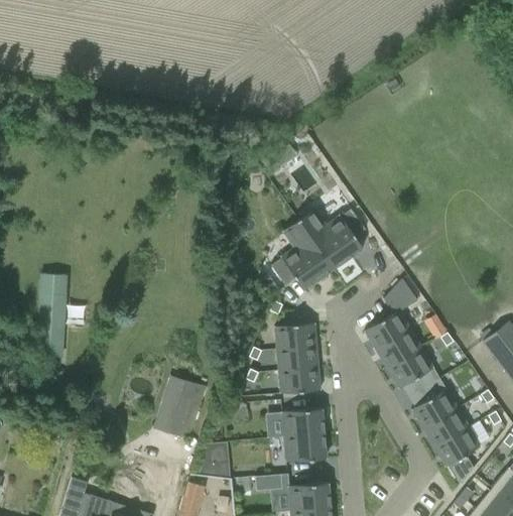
[(275,153),(262,162),(271,174),(284,165),(275,153)]
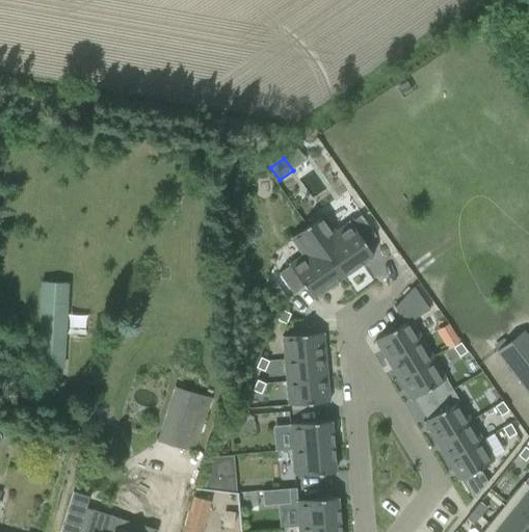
[(325,215),(309,227),(345,277),(350,273),(350,274),(363,265),(375,256),(367,244),(377,237),(363,215),(352,222),(351,222),(338,232),(325,215)]
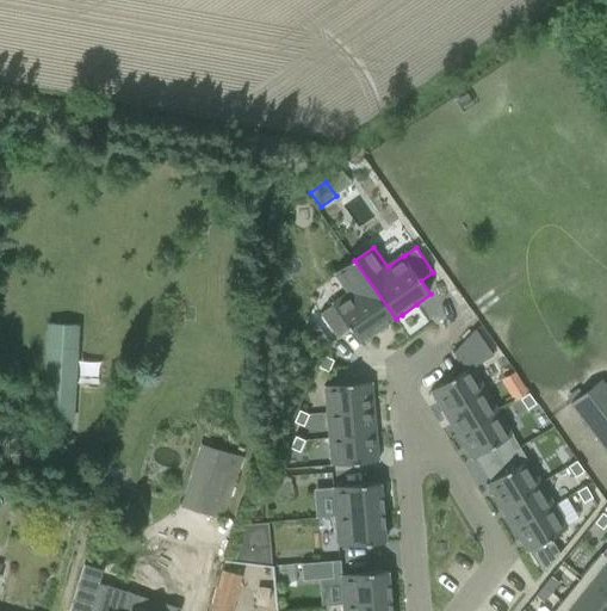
[(334,306),(322,314),(339,339),(351,329),(360,344),(375,333),(375,334),(390,323),(390,322),(396,319),(354,260),(335,273),(350,292),(333,304),(334,306)]
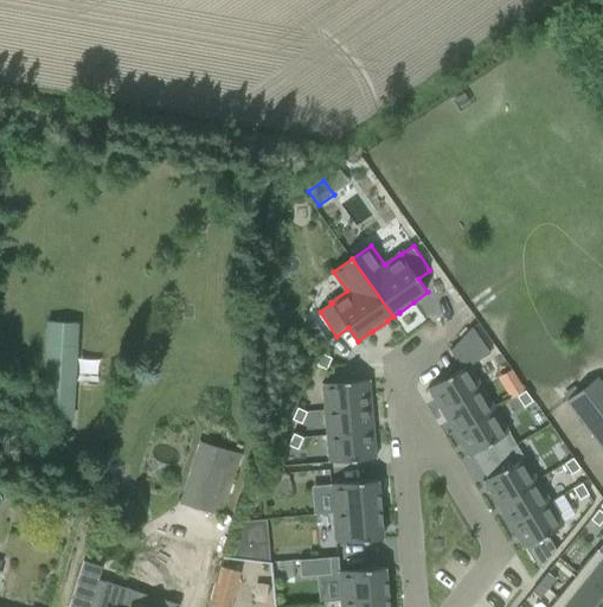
[(46,345),(43,419),(71,420),(77,324),(47,323),(46,345)]
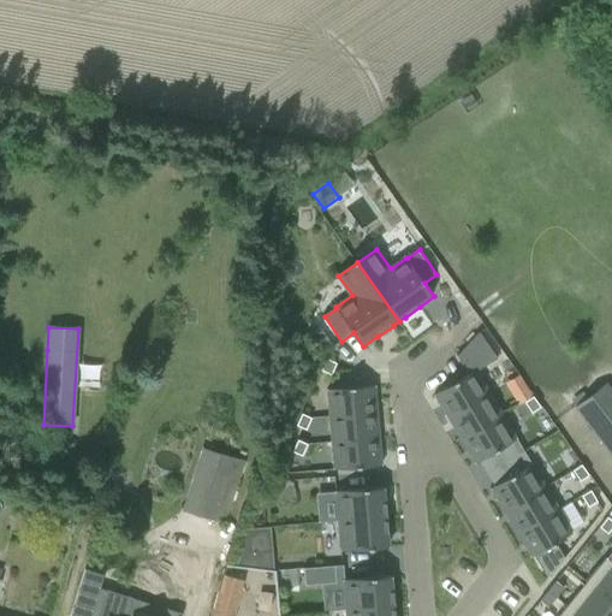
[(470,374),(435,395),(450,419),(491,394),(477,372),(499,359),(481,333),(481,332),(458,356),(470,374)]
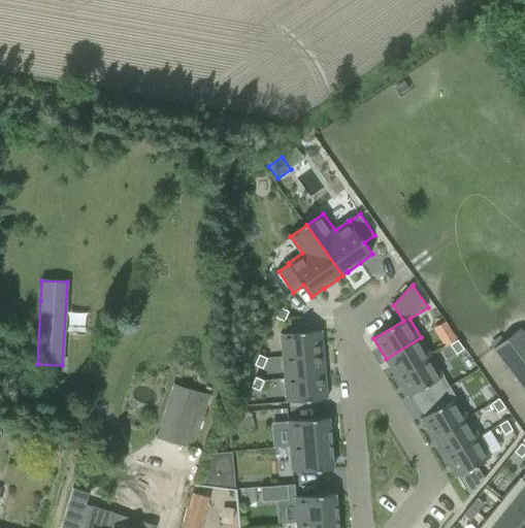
[(280,314),(277,318),(286,322),(290,311),(282,307),(280,314)]
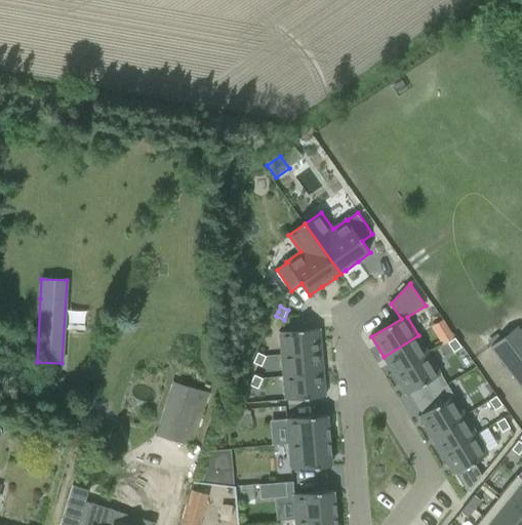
[(521,330),(519,327),(494,346),(521,382),(521,330)]
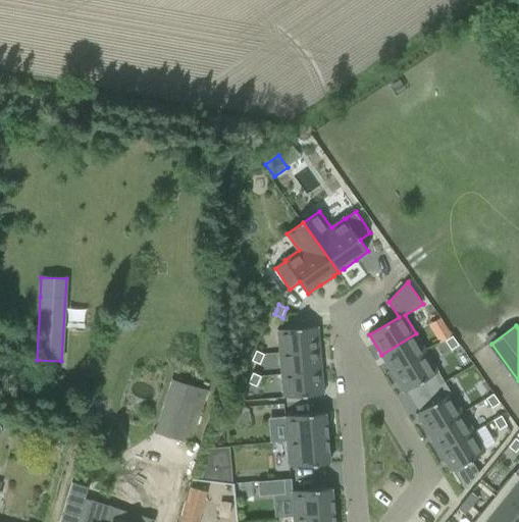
[(319,326),(278,330),(280,353),(321,350),(319,326)]
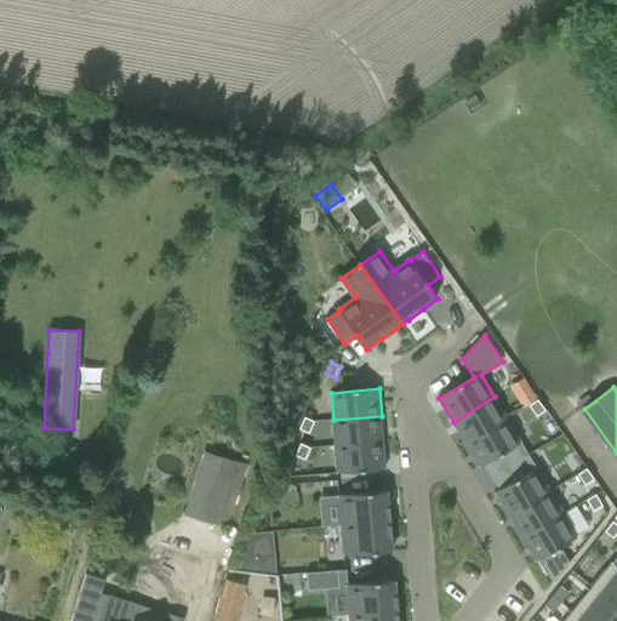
[(495,397),(453,422),(467,444),(508,419),(495,397)]
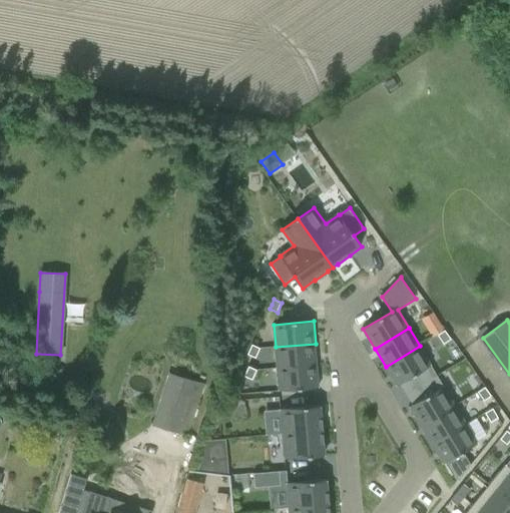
[(445,331),(439,336),(445,345),(451,340),(445,331)]
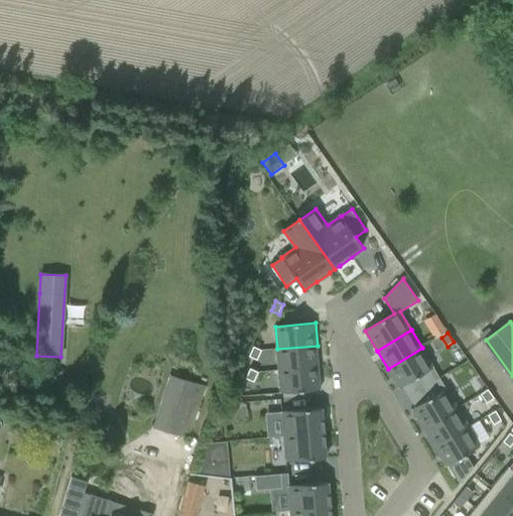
[(317,346),(277,349),(279,371),(319,368),(317,346)]
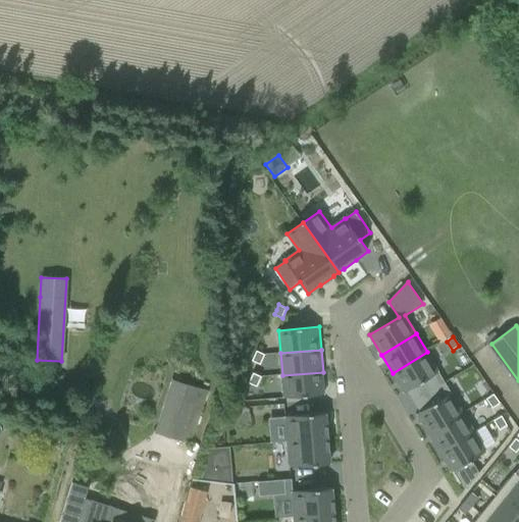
[(257,351),(253,361),(261,365),(266,355),(257,351)]
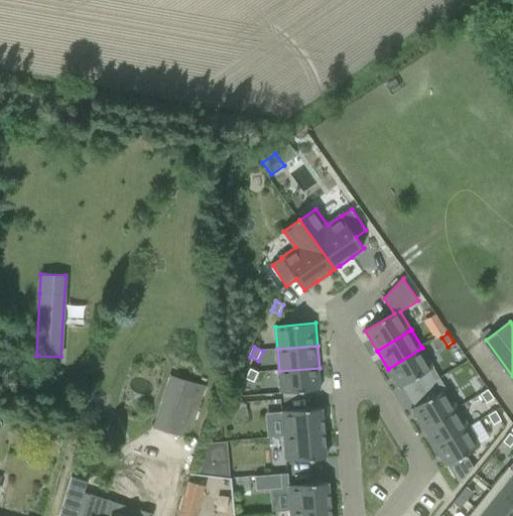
[(422,348),(388,369),(400,388),(434,368),(422,348)]
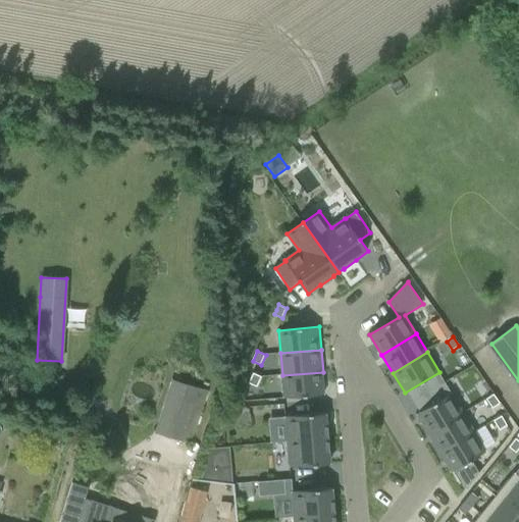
[(323,372),(282,375),(284,399),(325,395),(323,372)]
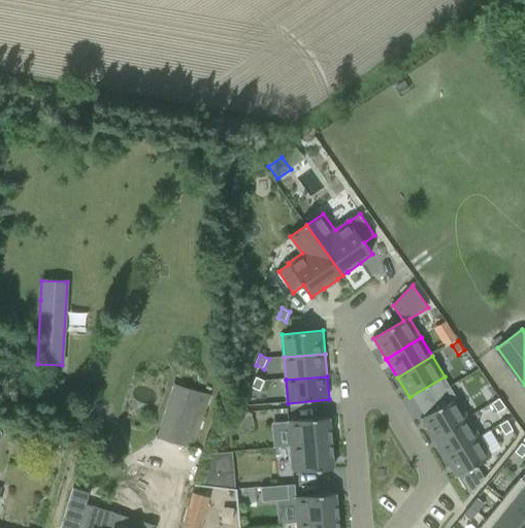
[(257,377),(253,388),(261,391),(265,382),(257,377)]
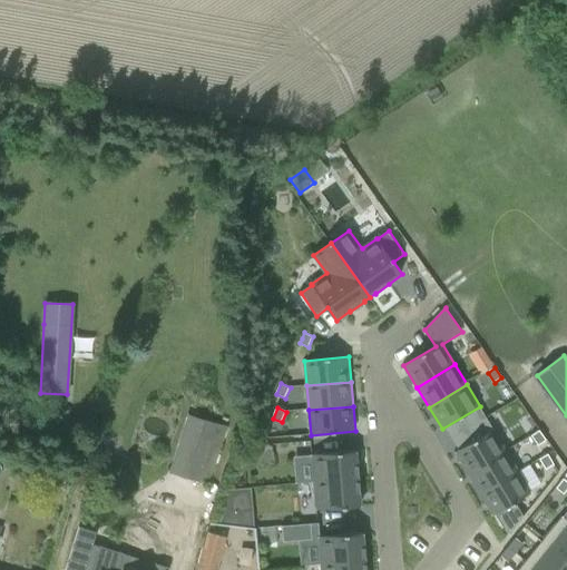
[(172,472),(212,484),(230,428),(188,416),(172,472)]
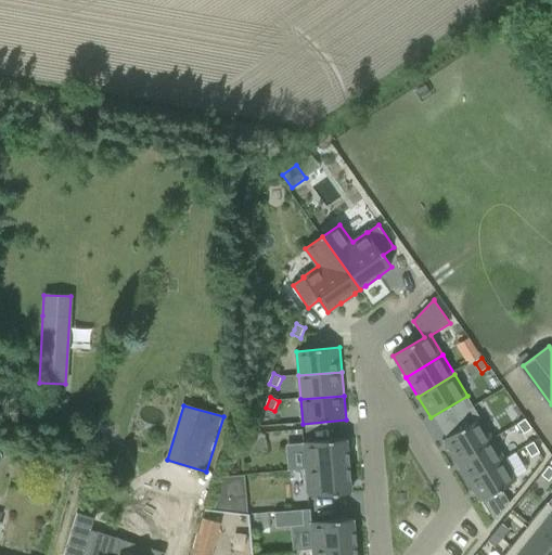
[(480,417),(444,440),(457,461),(493,439),(480,417)]
